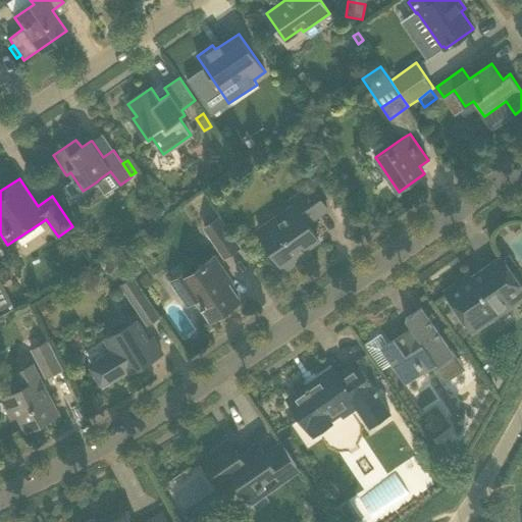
[(260,235),(284,270),(301,259),(297,254),(318,239),(308,223),(328,209),(312,186),(291,200),(297,210),(260,235)]
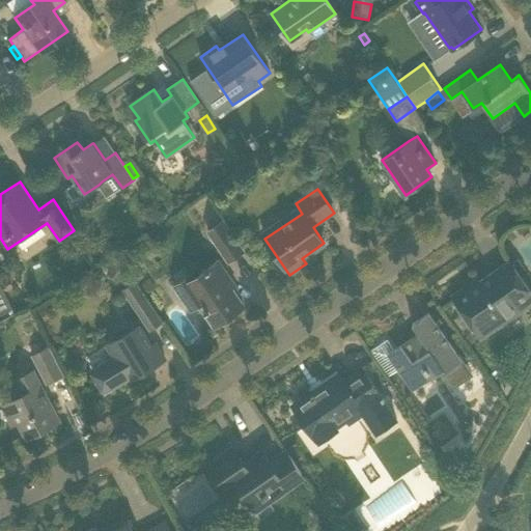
[(222,224),(208,233),(228,262),(243,253),(222,224)]
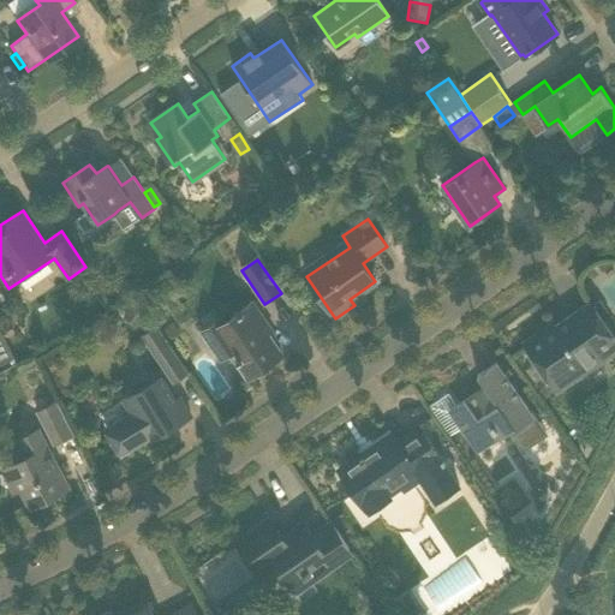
[(599,299),(592,305),(601,318),(609,312),(599,299)]
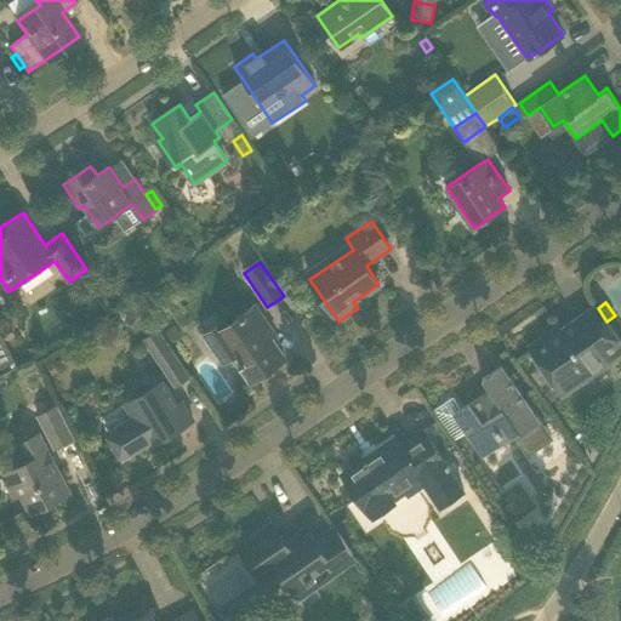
[(620,353),(620,342),(607,322),(598,308),(597,306),(577,319),(550,337),(547,334),(529,346),(562,394),(620,353)]
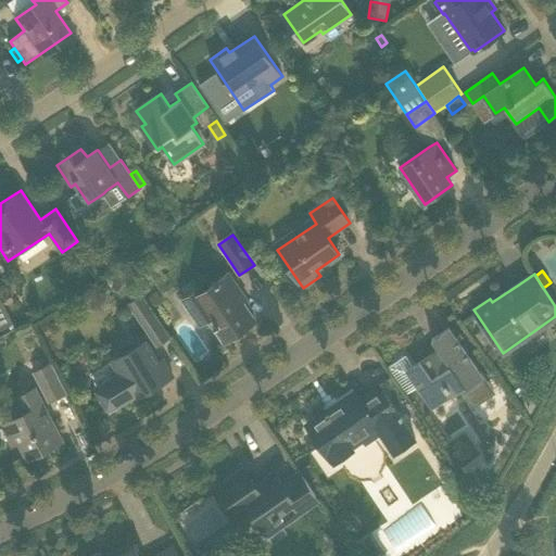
[(134,285),(121,275),(112,287),(125,297),(134,285)]
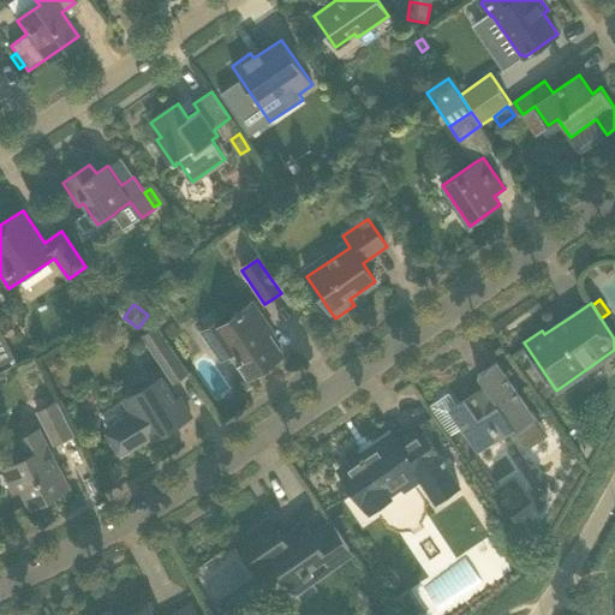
[(249,377),(282,354),(268,334),(272,332),(254,304),(225,324),(222,320),(203,333),(221,360),(232,353),(245,371),(249,377)]
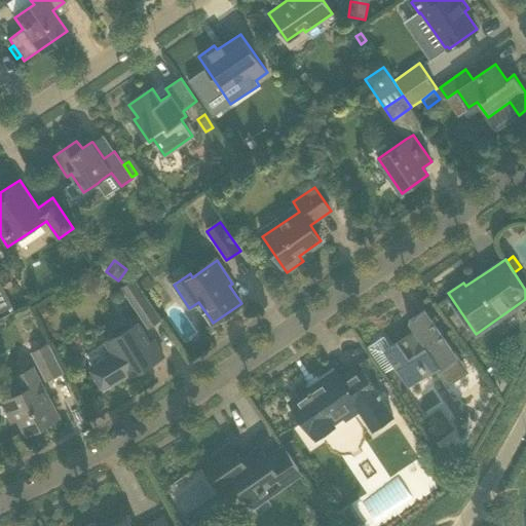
[(121,288),(149,329),(162,320),(135,278),(121,288)]
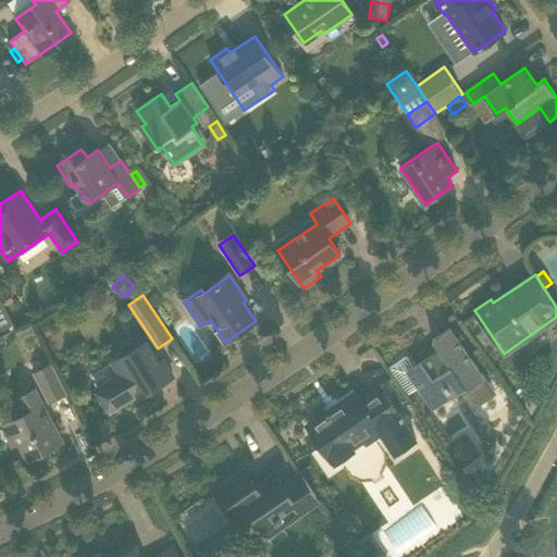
[(5,307),(0,309),(0,330),(14,323),(5,307)]
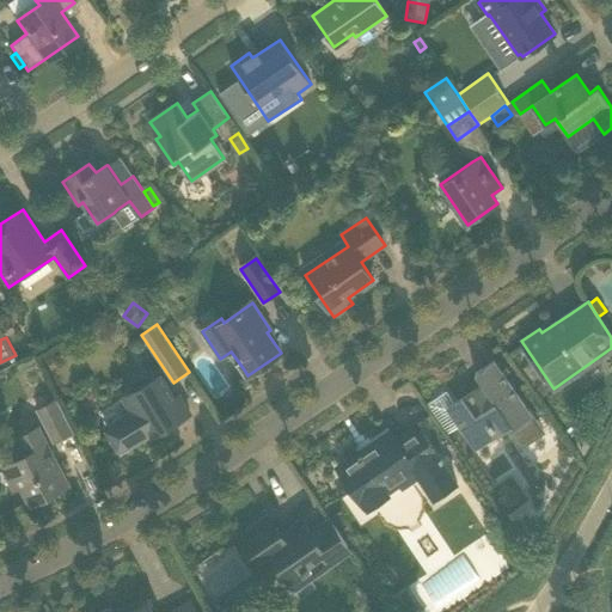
[(447,435),(461,426),(479,448),(512,426),(514,428),(532,415),(494,360),(476,373),(485,389),(476,396),(472,392),(471,392),(456,404),(447,393),(428,407),(447,435)]
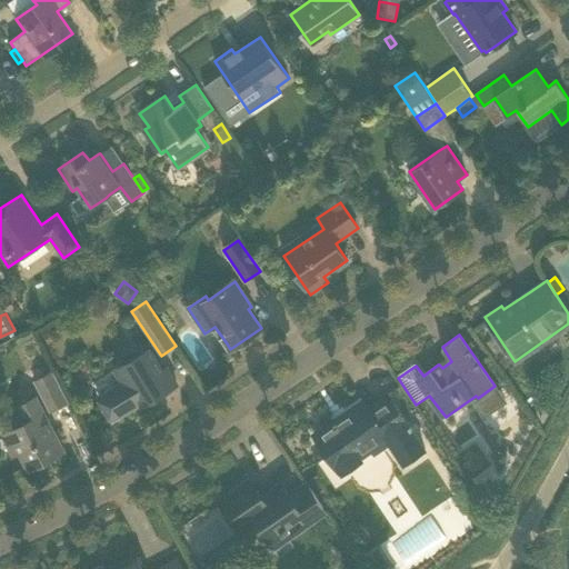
[(232,353),(230,349),(227,343),(217,350),(223,359),(232,353)]
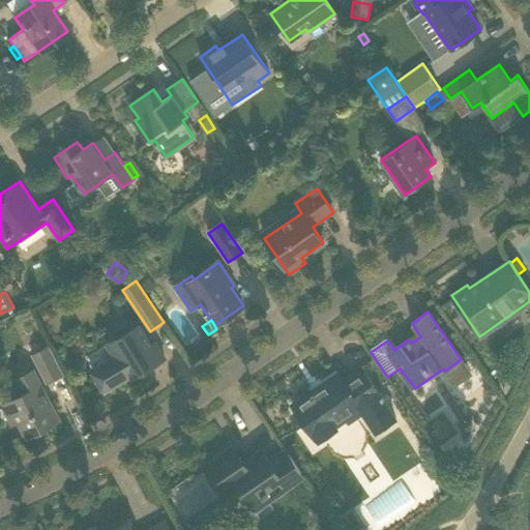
[(107,345),(113,355),(89,370),(102,392),(129,377),(131,379),(164,359),(154,344),(149,346),(138,326),(107,345)]
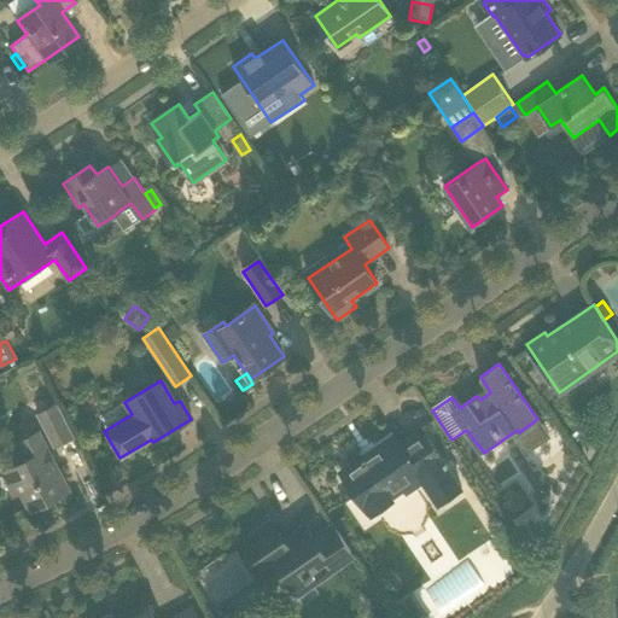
[(38,413),(56,403),(51,394),(33,403),(38,413)]
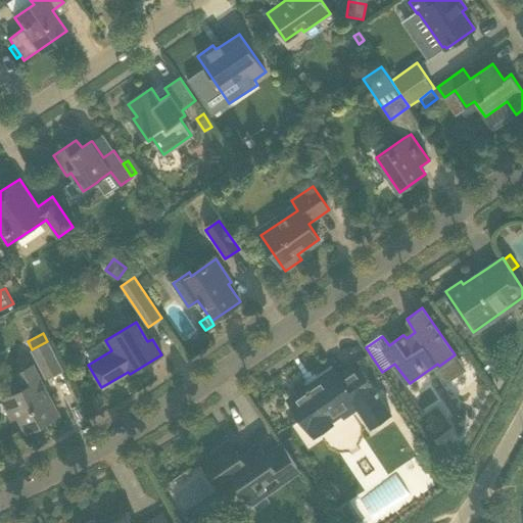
[(46,343),(33,351),(46,378),(60,371),(46,343)]
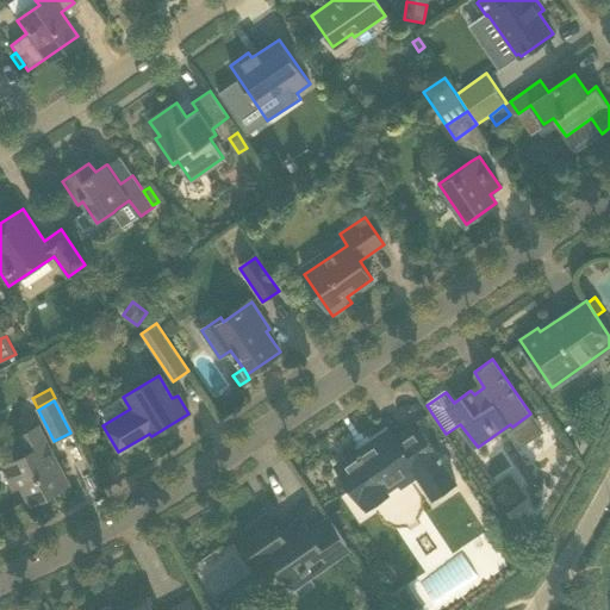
[(338,466),(336,466),(363,505),(398,481),(402,485),(440,459),(416,423),(394,437),(390,430),(372,442),(373,444),(340,467),(338,466)]
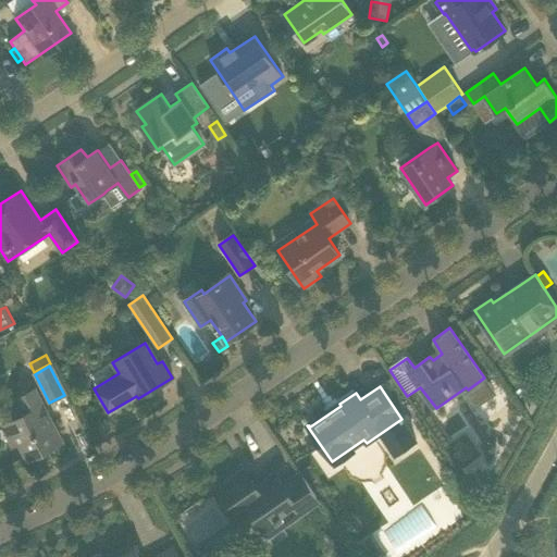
[(28,459),(62,442),(35,388),(0,406),(0,419),(2,424),(8,421),(28,459)]
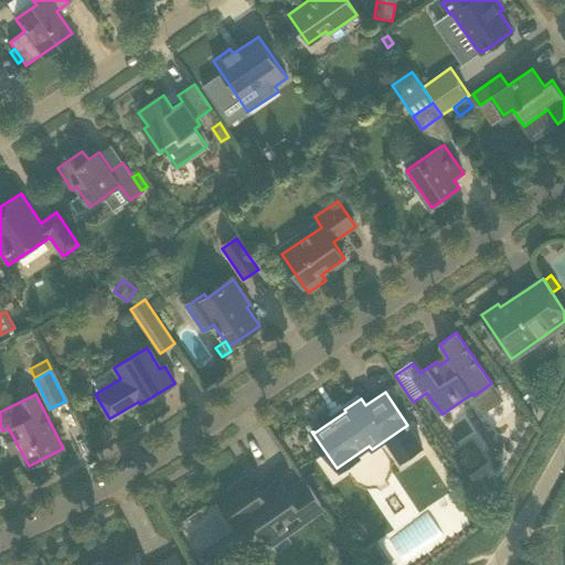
[(248,476),(217,497),(240,530),(255,519),(266,535),(280,524),(287,533),(307,520),(304,514),(321,502),(305,478),(286,490),(278,479),(259,492),(248,476)]
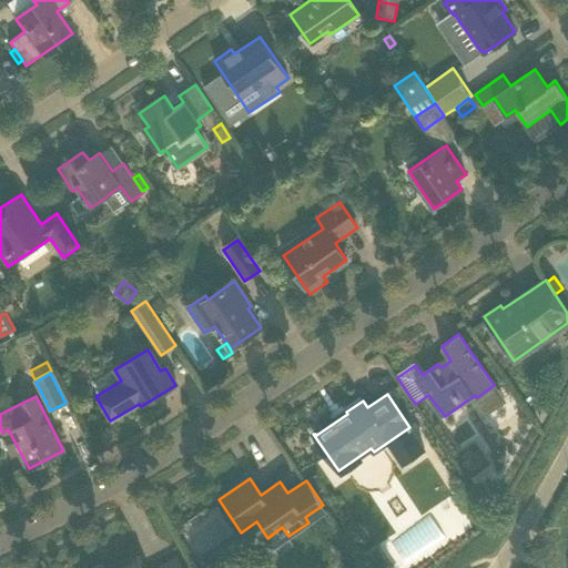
[(393,567),(378,545),(364,554),(373,567),(393,567)]
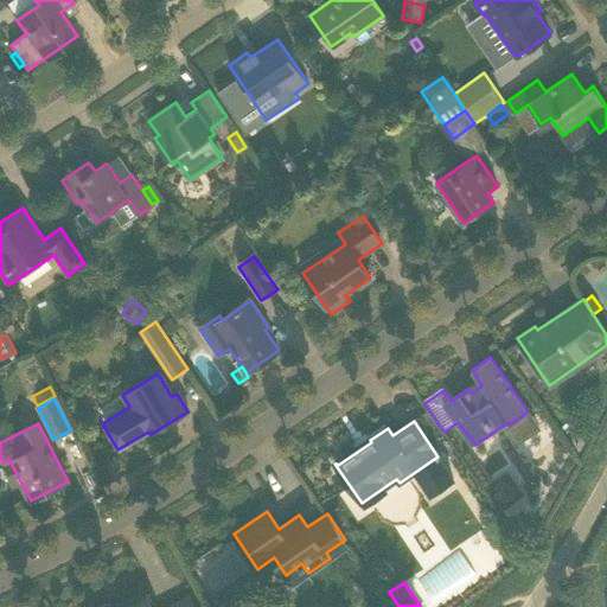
[(171,606),(152,606),(148,598),(129,606),(112,606),(109,602),(98,606),(196,606),(191,596),(171,606)]
